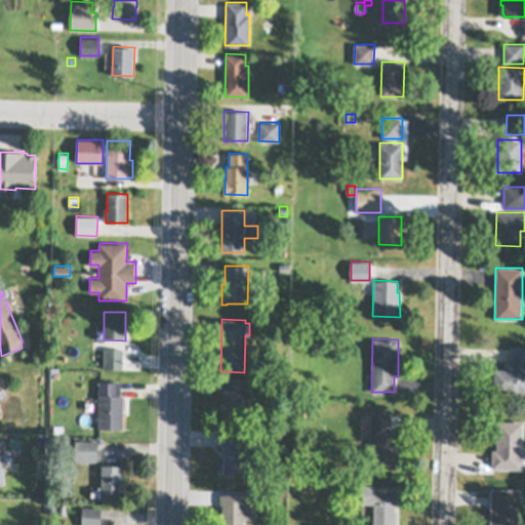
[(494,368),(505,368),(505,360),(510,360),(510,346),(524,346),(524,392),(494,392),(494,368)]
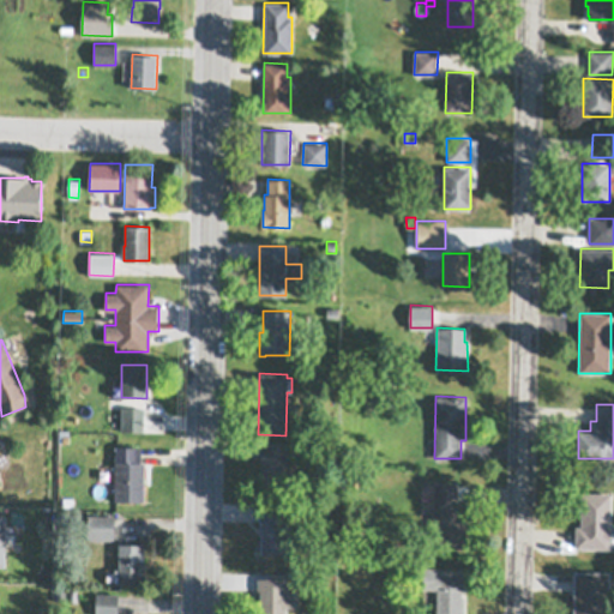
[(121,407),(144,408),(143,432),(121,431),(121,407)]
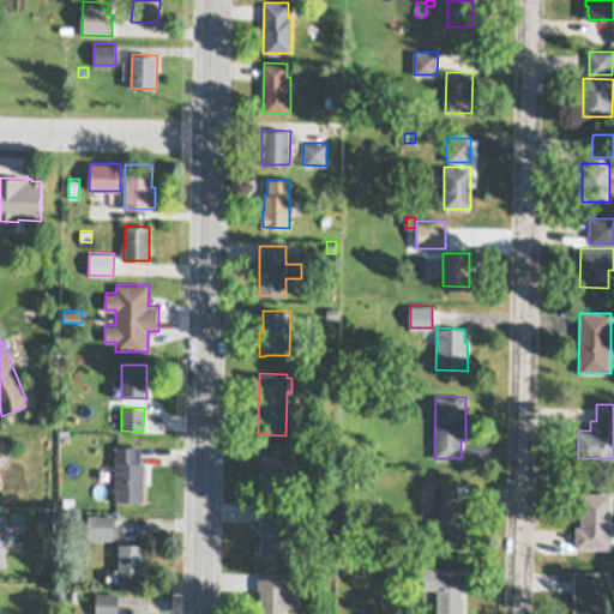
[(259,441),(293,443),(293,455),(288,455),(288,491),(260,491),(262,457),(259,457),(259,441)]
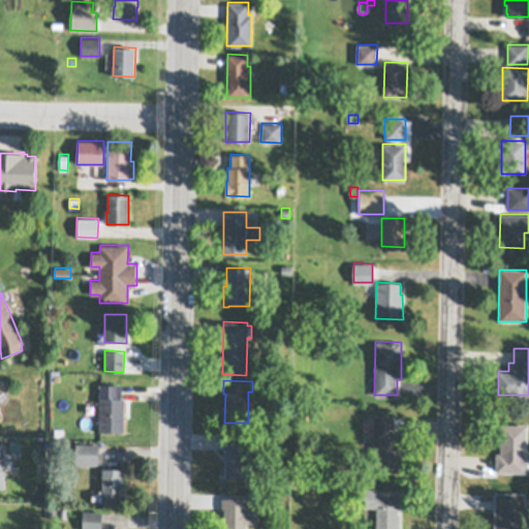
[(98,432),(99,384),(122,384),(121,398),(124,398),(124,432),(98,432)]
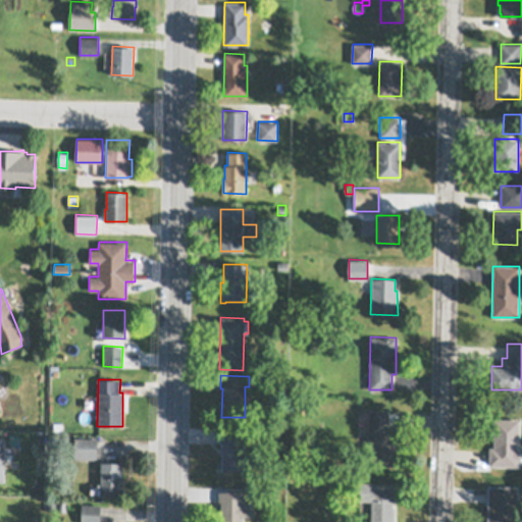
[(368,410),(389,410),(389,426),(395,426),(394,464),(367,464),(368,410)]
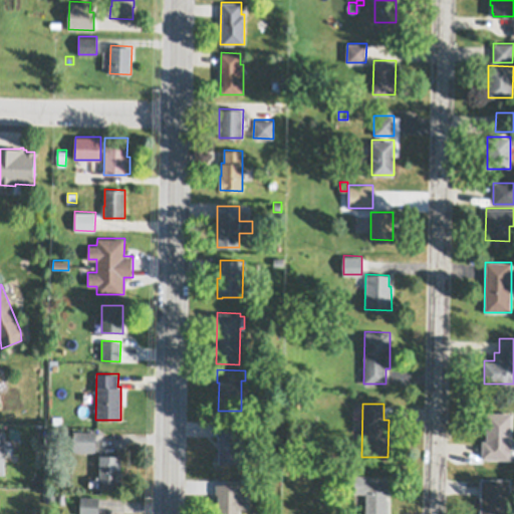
[(487,413),(512,414),(511,459),(481,458),(482,441),(486,441),(487,413)]
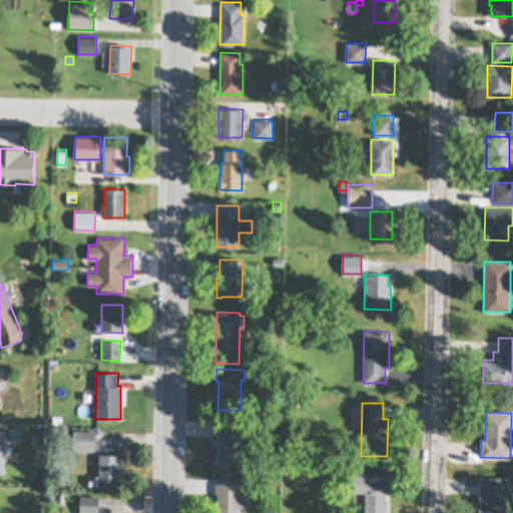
[(217,425),(241,425),(241,462),(218,462),(217,436),(216,436),(216,431),(217,431),(217,425)]
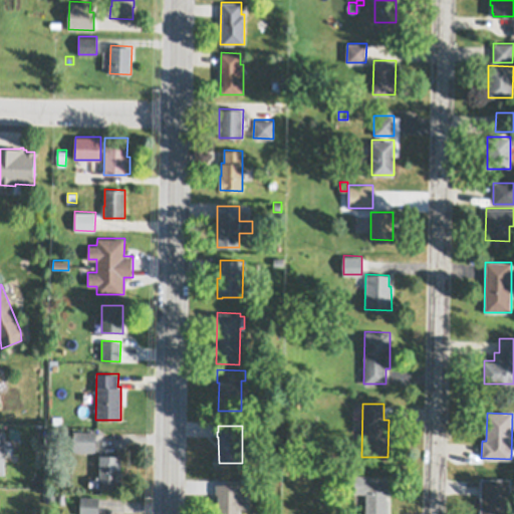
[(73,431),(95,432),(95,452),(72,451),(73,431)]
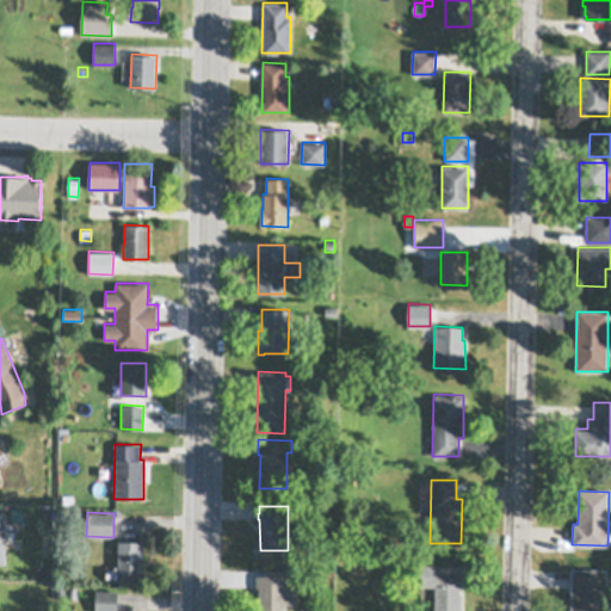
[(118,542),(144,543),(143,581),(117,581),(118,542)]
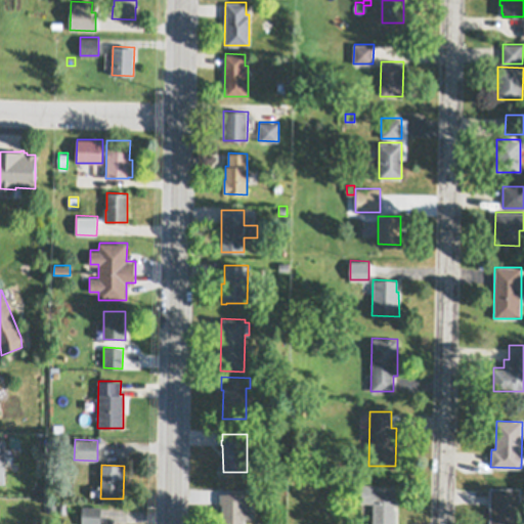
[(361,484),(395,485),(393,523),(372,523),(373,503),(360,501),(361,484)]
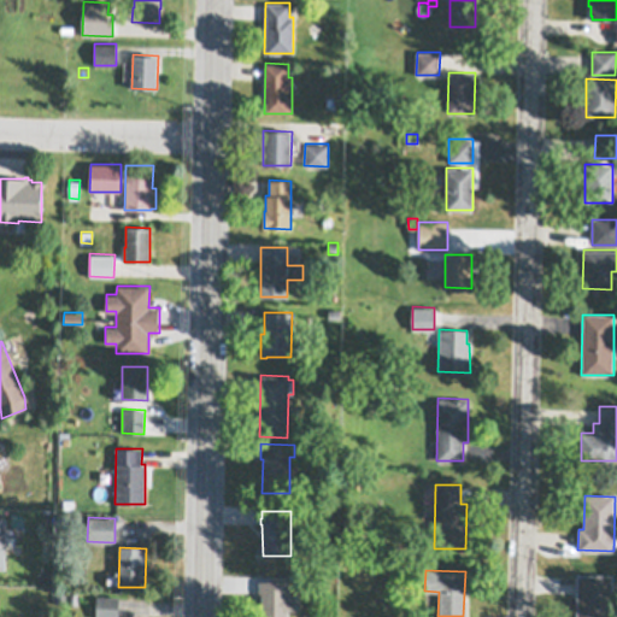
[(576,616),(577,575),(612,575),(611,616),(576,616)]
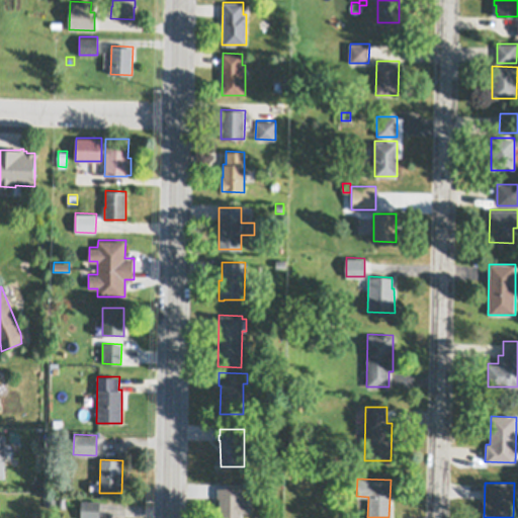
[(218,488),(243,489),(243,499),(242,499),(241,517),(220,517),(220,498),(218,498),(218,488)]
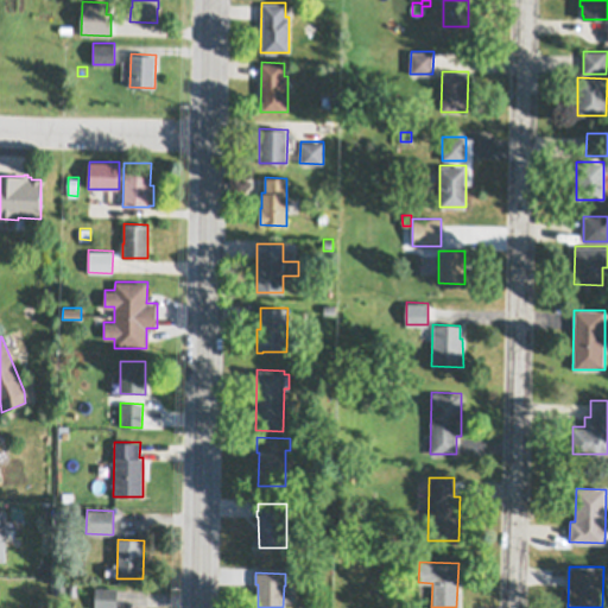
[(94,607),(95,588),(116,588),(116,607),(94,607)]
